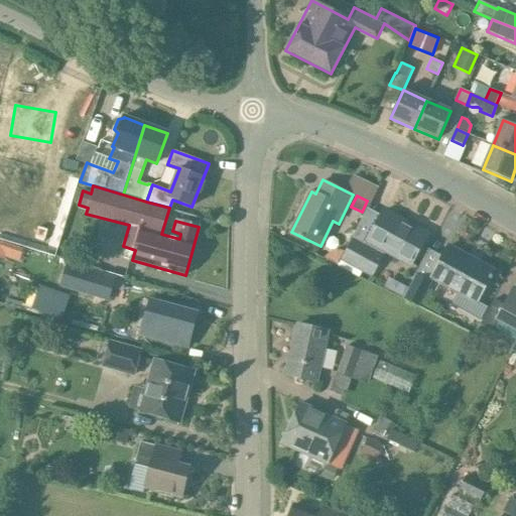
[(428,235),(384,211),(366,244),(353,237),(337,266),(359,278),(363,272),(372,278),(386,253),(411,266),(428,235)]
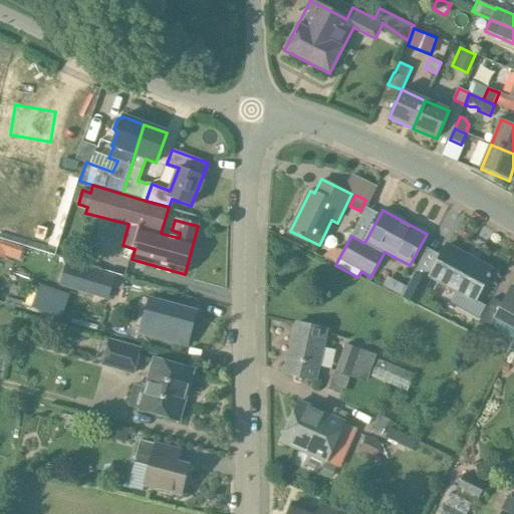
[(448,246),(431,277),(456,291),(450,302),(480,319),(487,306),(476,300),(492,270),(448,246)]
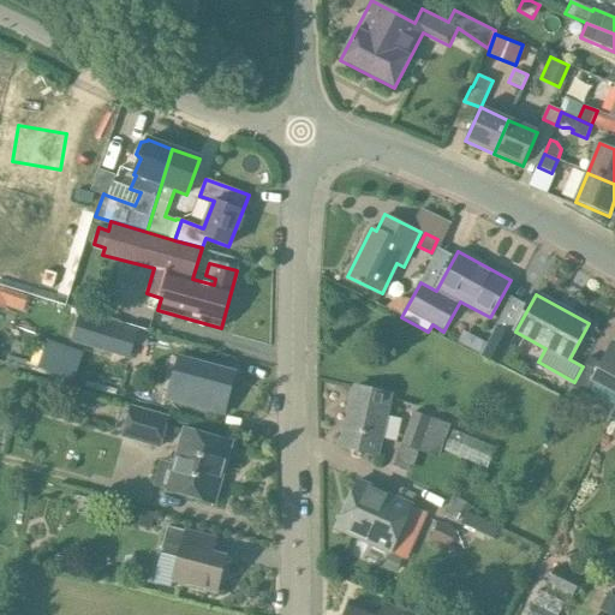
[(71,344),(129,360),(136,334),(79,317),(71,344)]
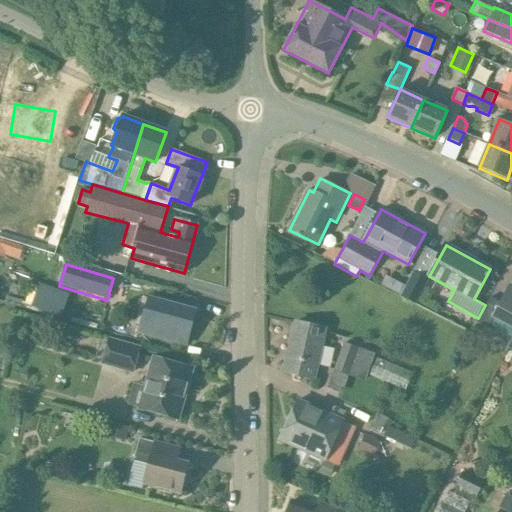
[(386,272),(380,283),(399,293),(405,283),(386,272)]
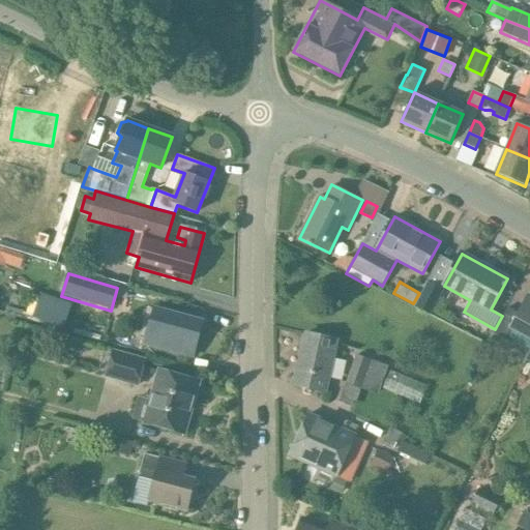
[(444,289),(429,282),(415,306),(432,315),(444,289)]
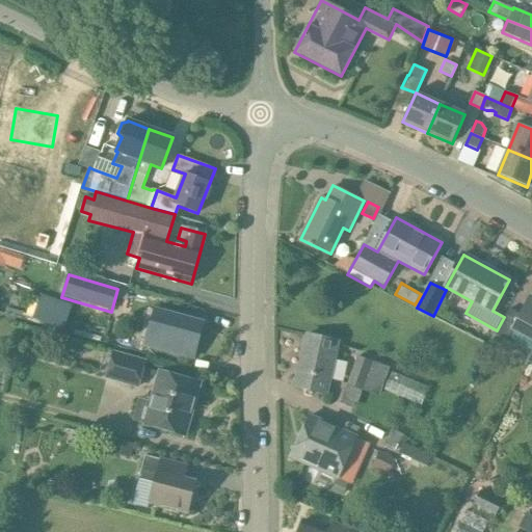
[(33,316),(64,327),(71,309),(41,297),(33,316)]
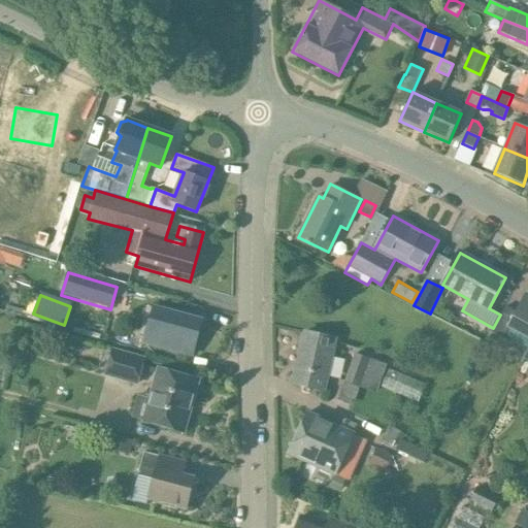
[(509,328),(527,337),(527,295),(518,311),(505,305),(500,315),(493,328),(491,331),(503,338),(509,328)]
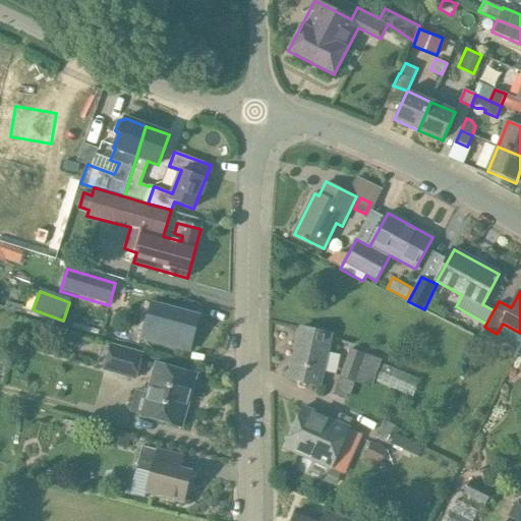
[(142,338),(189,350),(198,315),(152,303),(142,338)]
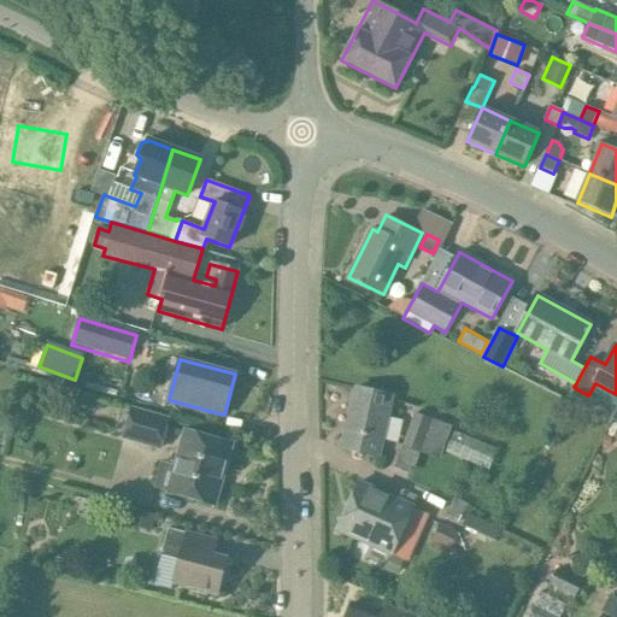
[(393,397),(357,388),(342,448),(378,457),(393,397)]
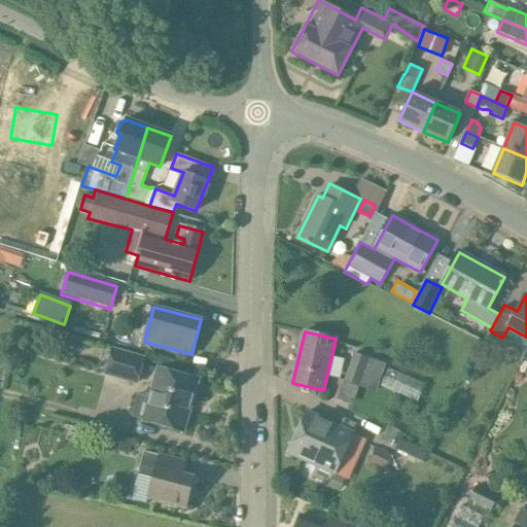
[(146,357),(112,347),(104,376),(139,385),(146,357)]
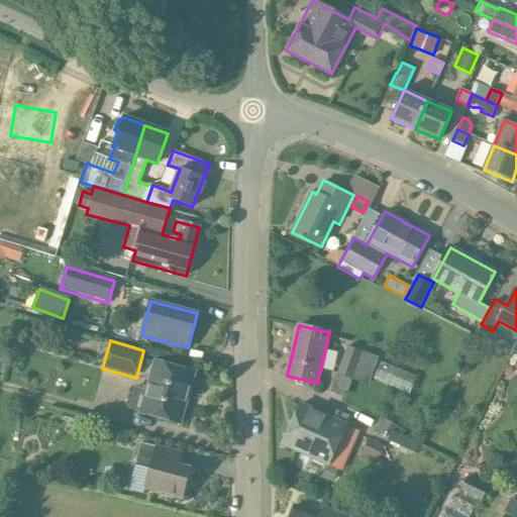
[(348,346),(338,374),(370,386),(380,357),(348,346)]
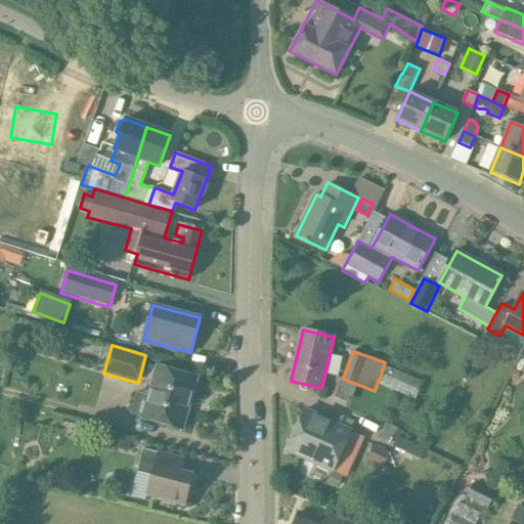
[(142,419),(183,430),(198,378),(158,366),(149,395),(142,419)]
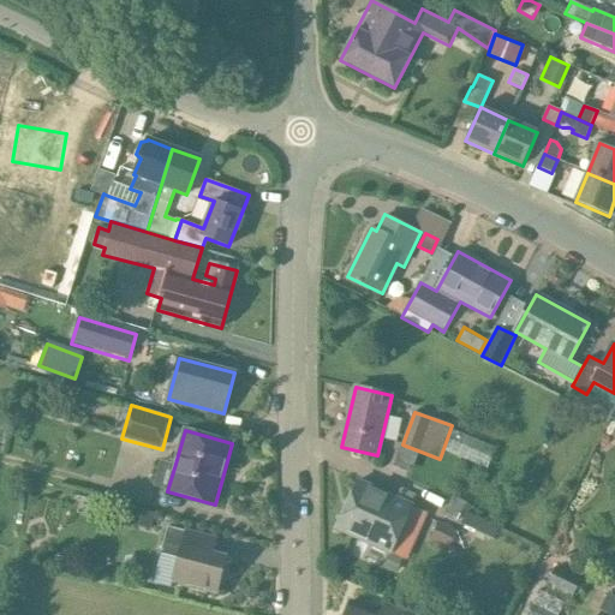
[(452,431),(443,452),(488,470),(496,449),(452,431)]
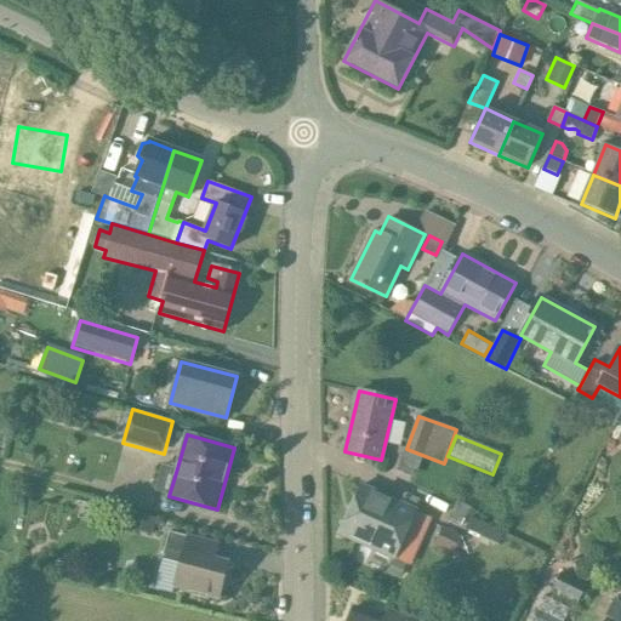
[(416,511),(362,486),(340,535),(394,559),(416,511)]
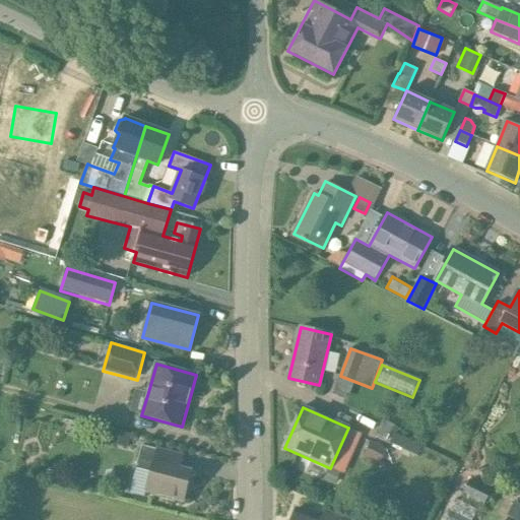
[(404,449),(417,455),(421,445),(408,439),(404,449)]
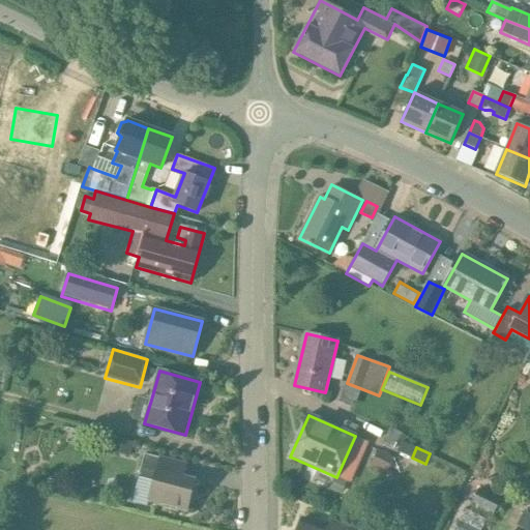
[(393,459),(377,450),(372,462),(388,470),(393,459)]
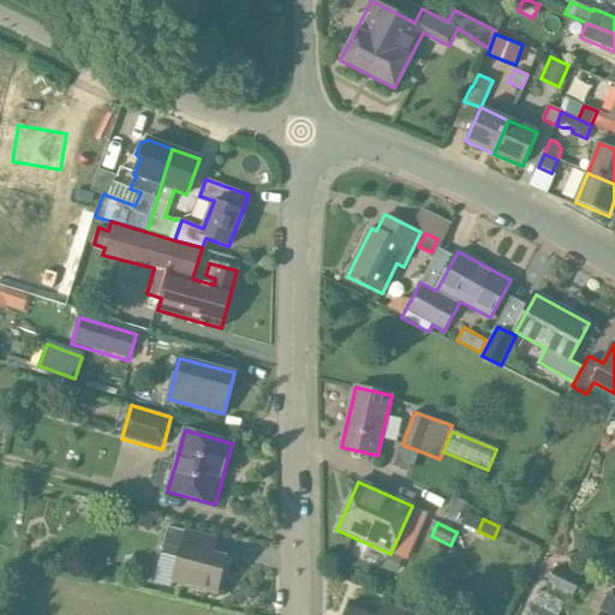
[(226,557),(181,545),(185,531),(168,526),(161,553),(178,557),(172,580),(218,592),(226,557)]
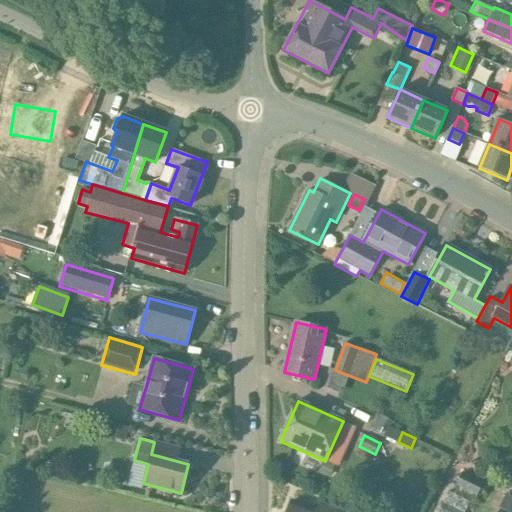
[(129,479),(127,485),(142,489),(143,483),(148,464),(134,460),(129,479)]
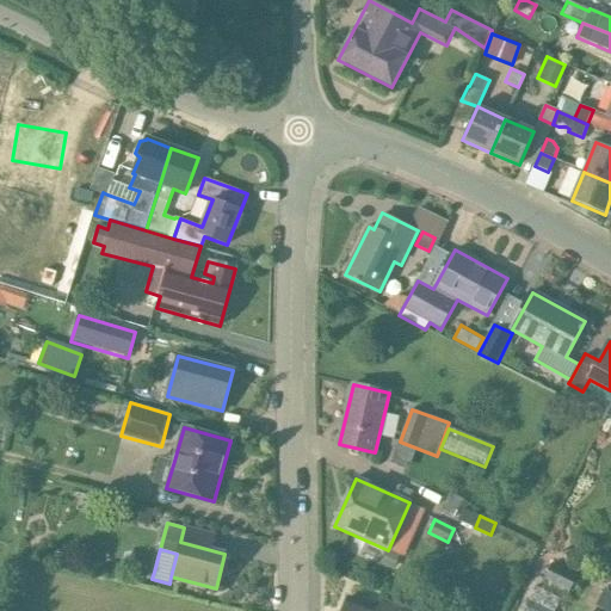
[(382,563),(394,568),(400,555),(388,550),(382,563)]
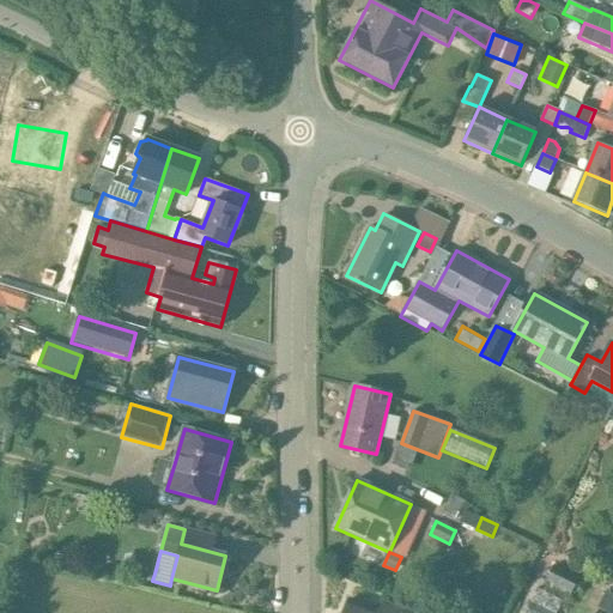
[(547,580),(571,592),(578,577),(554,565),(547,580)]
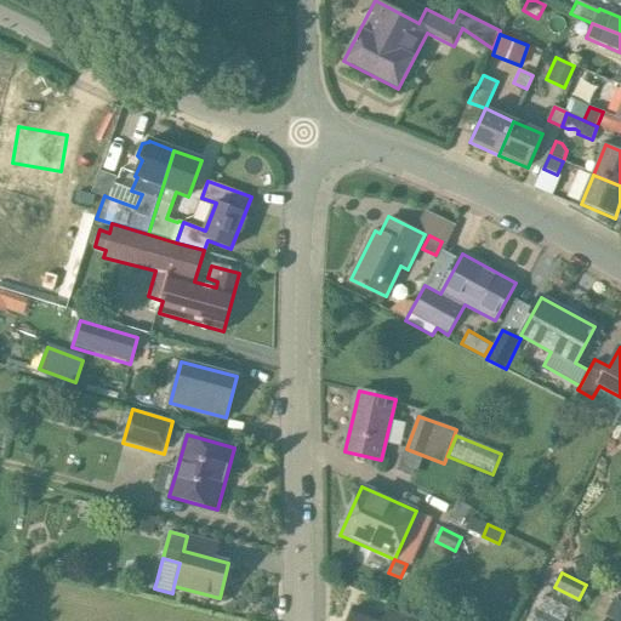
[(543,596),(530,620),(563,620),(569,609),(543,596)]
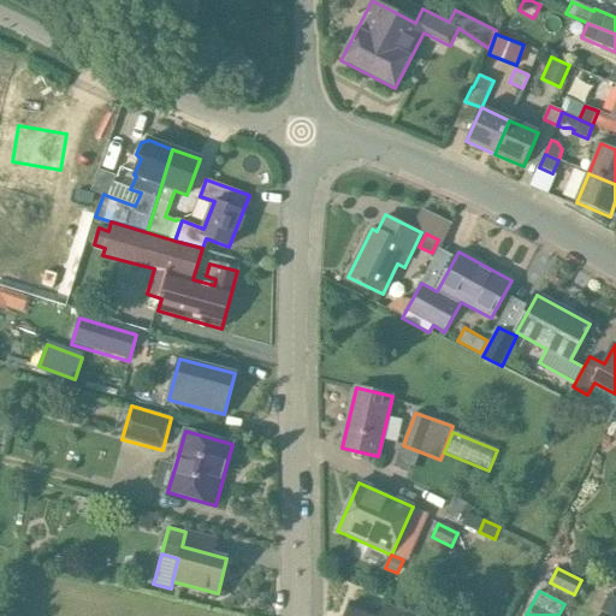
[(615,598),(609,596),(602,611),(610,615),(614,615),(615,611),(615,598)]
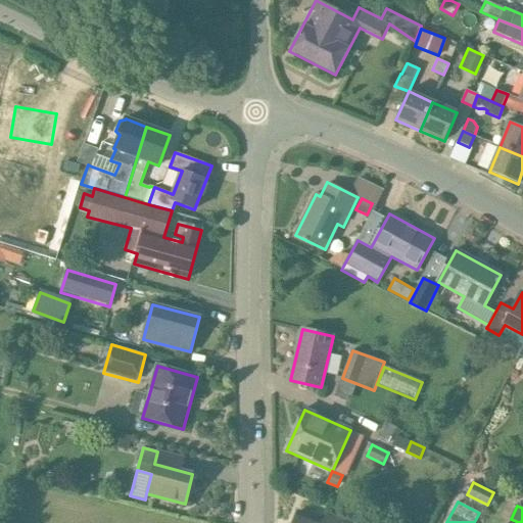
[(323,521),(298,512),(294,522),(351,522),(326,514),(323,521)]
